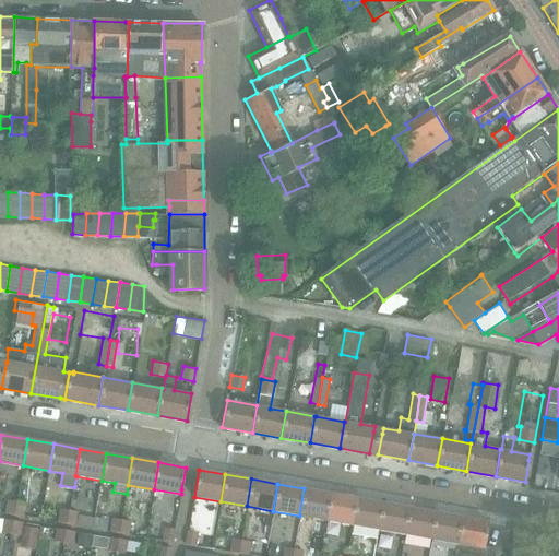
[(109,488),(102,486),(96,516),(95,516),(93,528),(107,530),(109,518),(104,518),(109,488)]
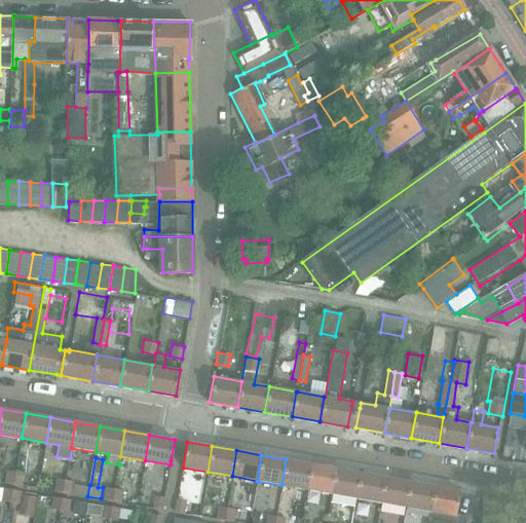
[(282,485),(307,489),(311,463),(286,459),(282,485)]
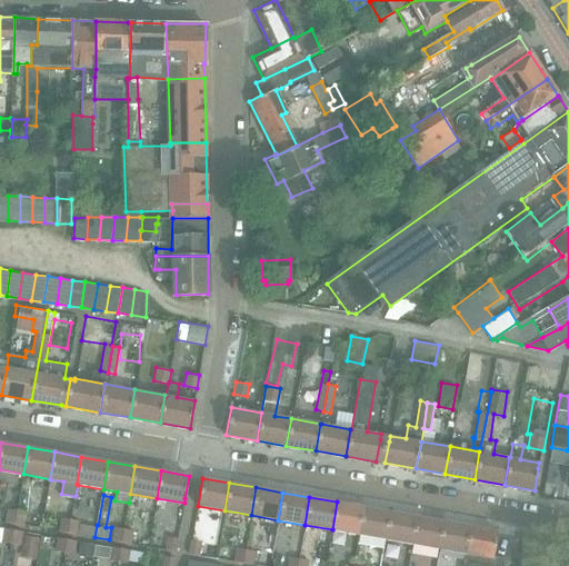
[(337,502),(332,529),(331,536),(330,542),(357,547),(359,535),(363,507),(337,502)]
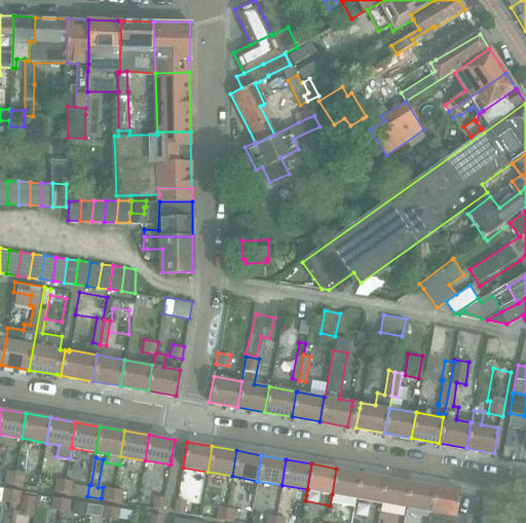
[(332,494),(357,498),(361,473),(336,469),(332,494)]
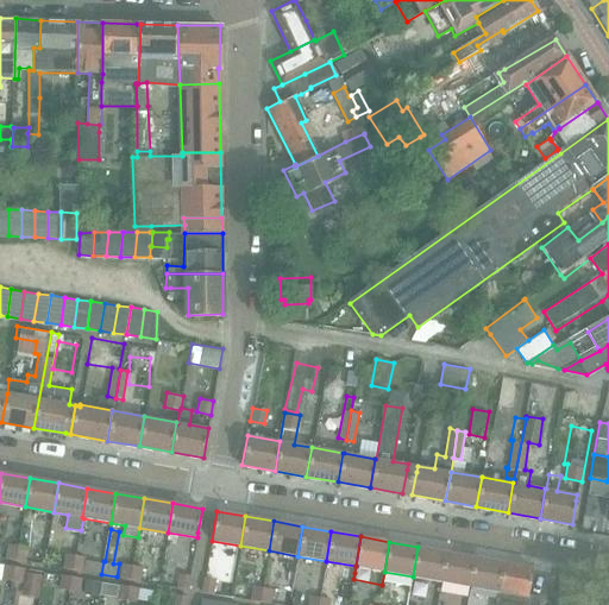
[(16,559),(18,546),(8,544),(6,556),(16,559)]
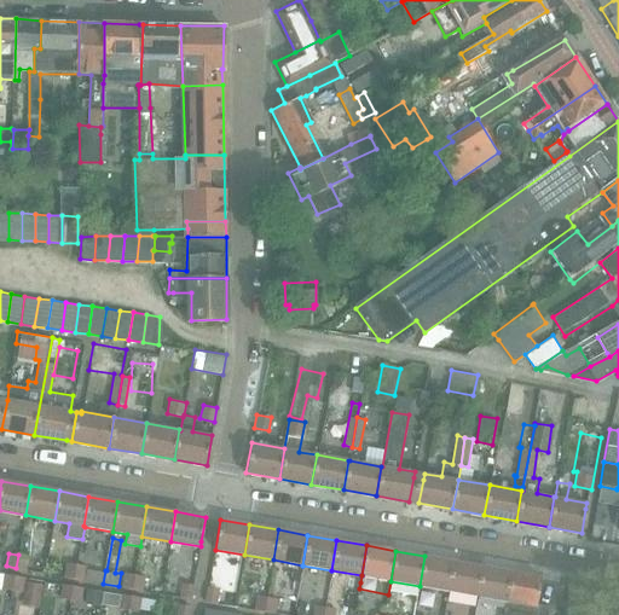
[(25,569),(28,556),(18,555),(16,568),(25,569)]
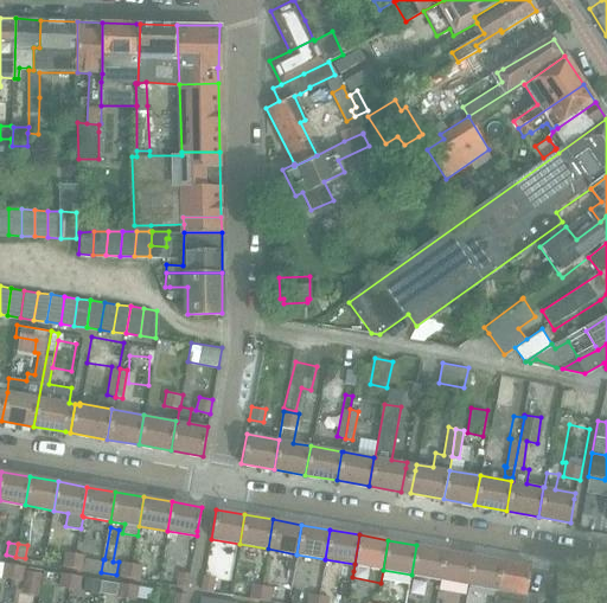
[(411,575),(440,579),(445,550),(416,545),(411,575)]
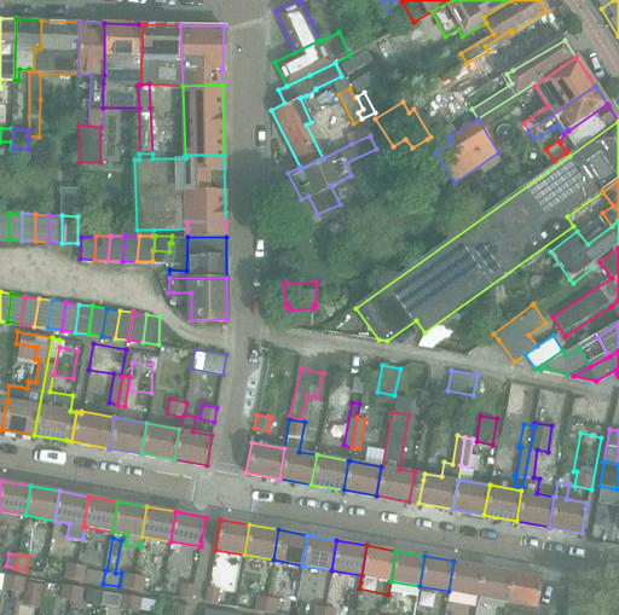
[(478,596),(482,567),(453,561),(449,591),(478,596)]
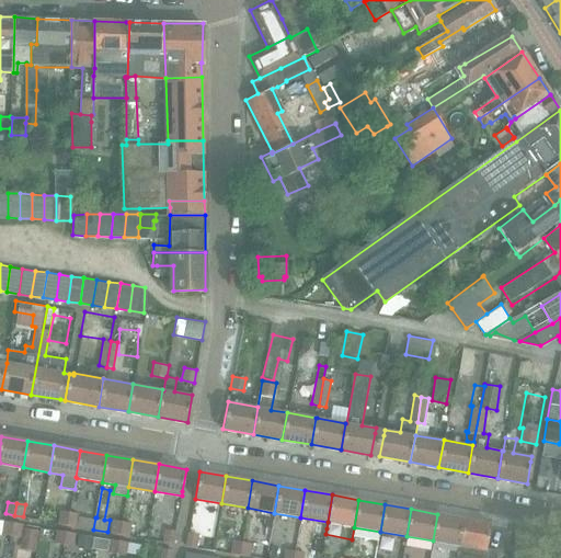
[(67,524),(69,513),(60,511),(58,523),(67,524)]
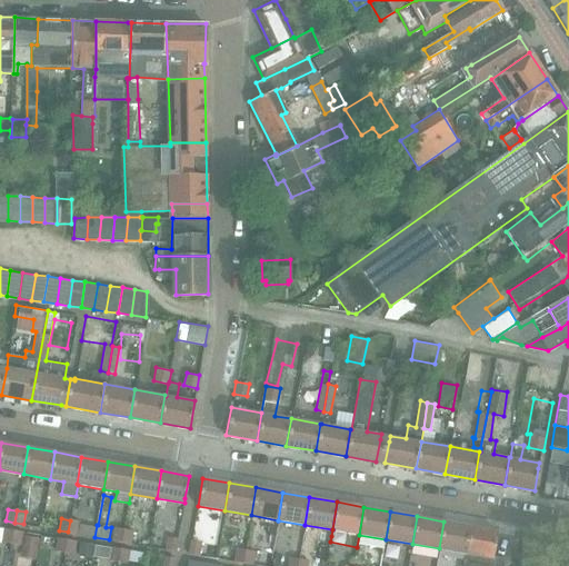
[(70,520),(68,532),(77,533),(78,522),(70,520)]
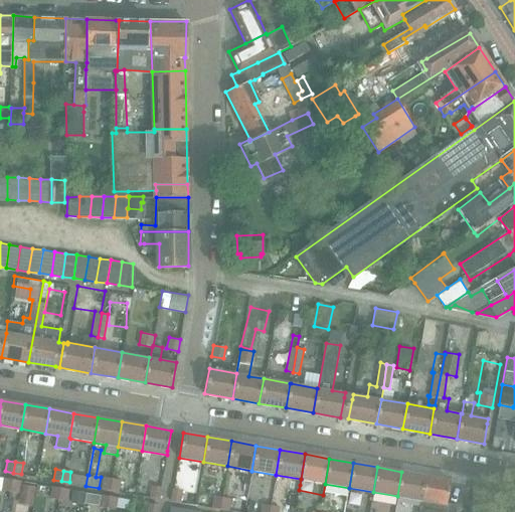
[(411,508),(419,510),(426,476),(401,472),(397,496),(409,499),(407,507),(411,508)]
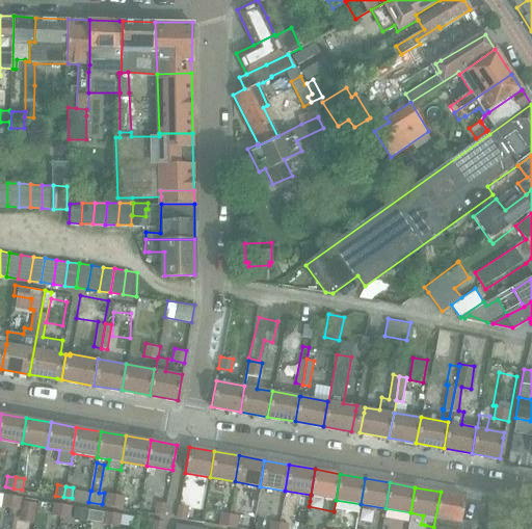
[(0,505),(10,507),(12,495),(0,492),(0,505)]
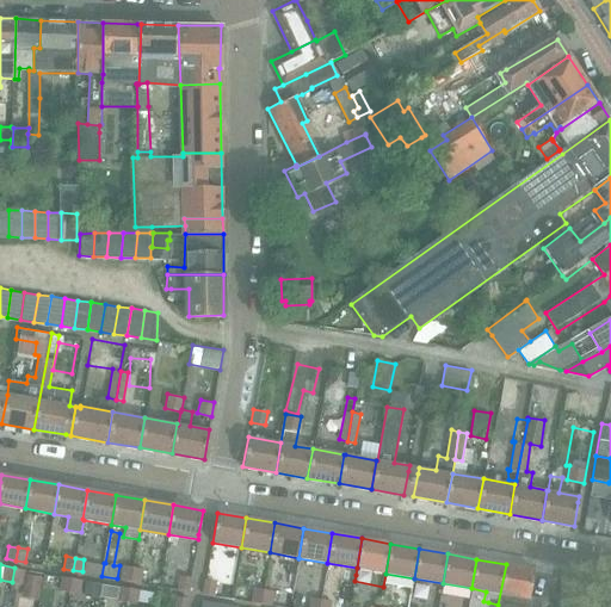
[(539,606),(542,599),(529,596),(534,569),(506,564),(498,605),(497,606),(539,606)]
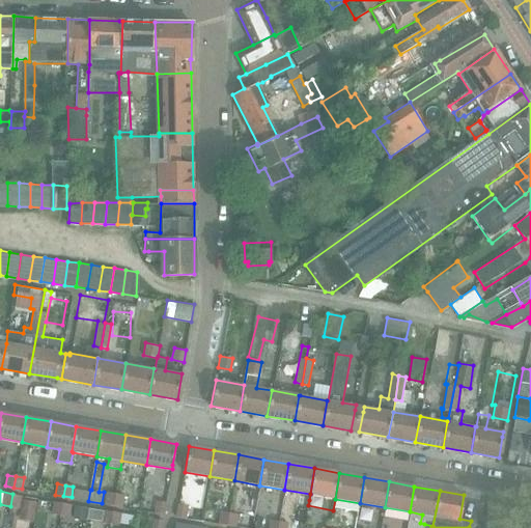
[(113,505),(115,494),(107,493),(105,503),(113,505)]
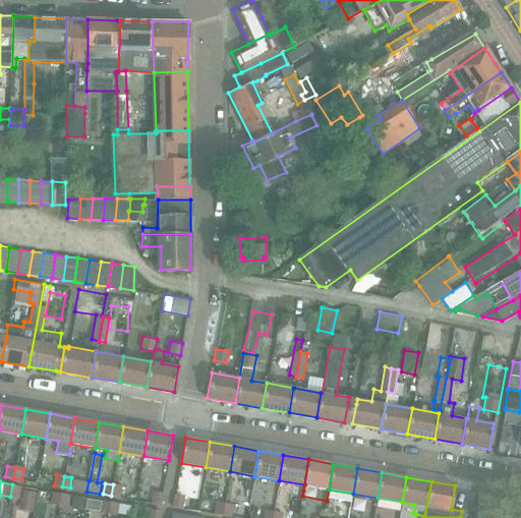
[(17,498),(19,485),(12,484),(10,497),(17,498)]
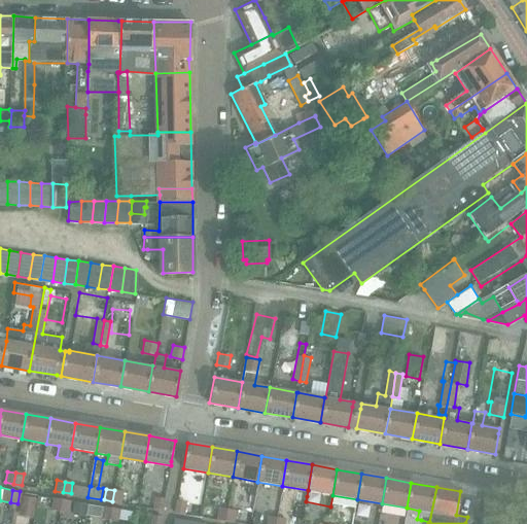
[(114,490),(112,501),(120,502),(123,491),(114,490)]
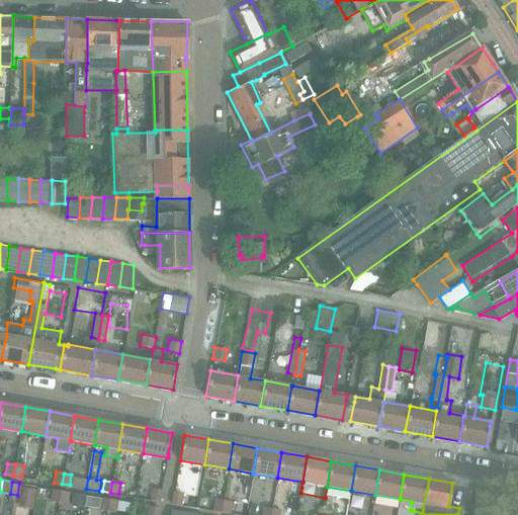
[(53,488),(51,500),(50,501),(59,502),(61,490),(53,488)]
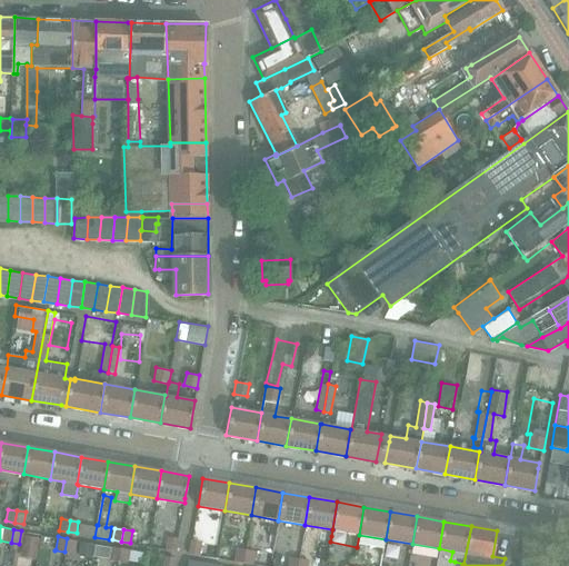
[(176,550),(178,539),(169,537),(167,549),(176,550)]
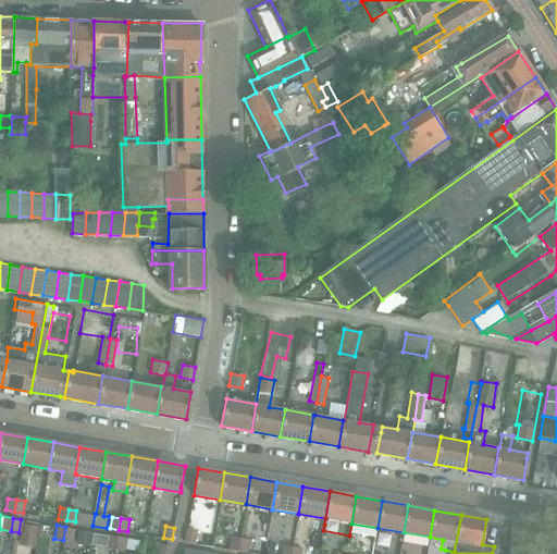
[(89,544),(91,531),(78,529),(77,542),(89,544)]
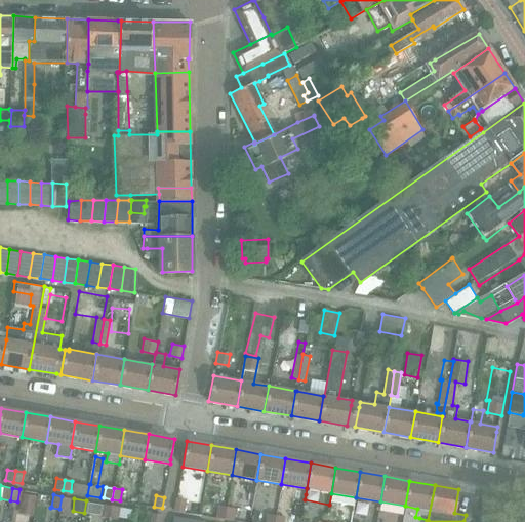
[(183,512),(185,500),(176,499),(174,510),(183,512)]
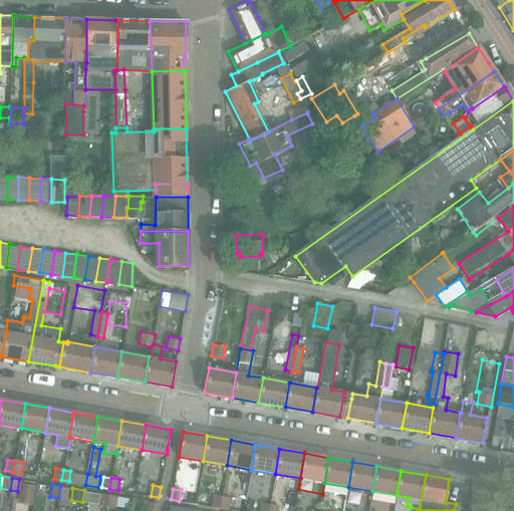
[(84,490),(82,502),(95,504),(98,492),(84,490)]
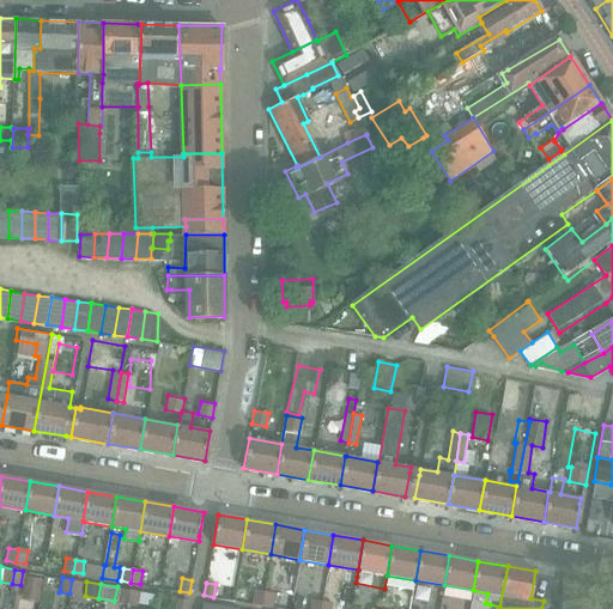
[(127,603),(129,589),(119,586),(116,602),(127,603)]
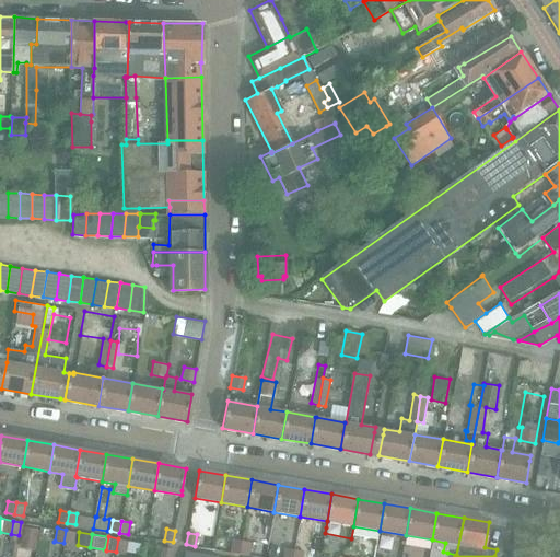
[(144,543),(127,540),(118,538),(116,552),(125,553),(125,550),(142,554),(144,543)]
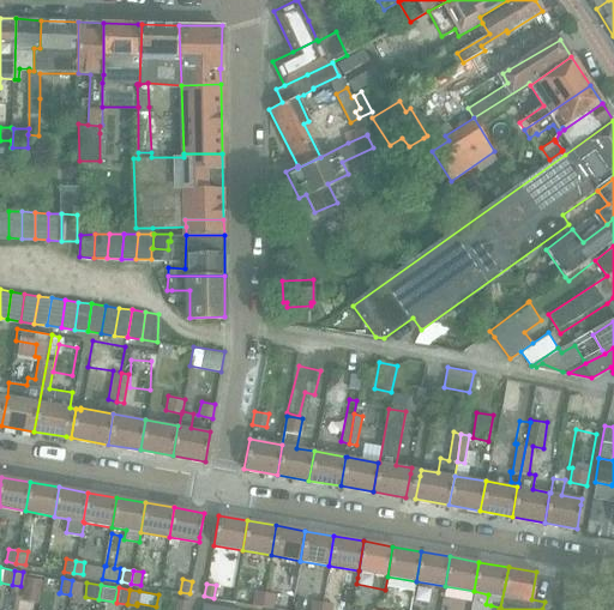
[(262,605),(264,593),(256,592),(253,604),(262,605)]
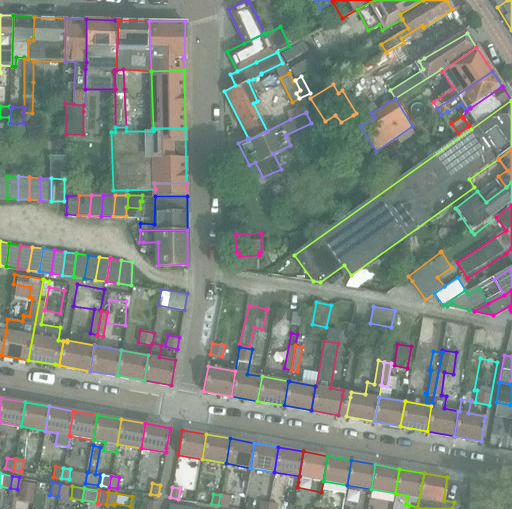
[(478,496),(467,494),(465,505),(476,507),(478,496)]
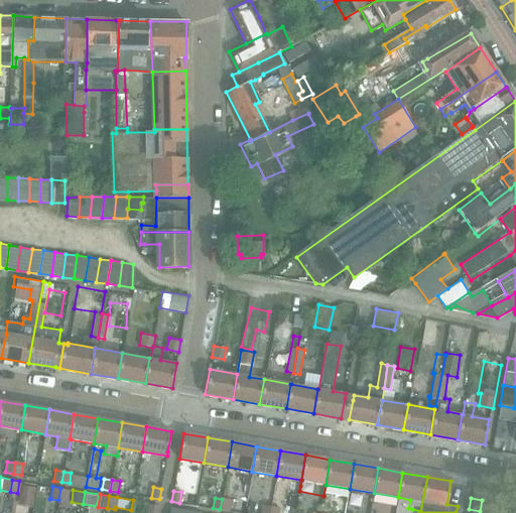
[(222,499),(220,509),(229,511),(231,500),(222,499)]
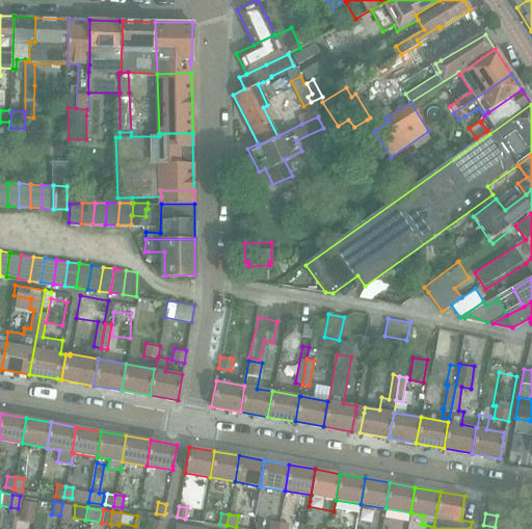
[(161,528),(162,520),(155,519),(152,528),(161,528)]
